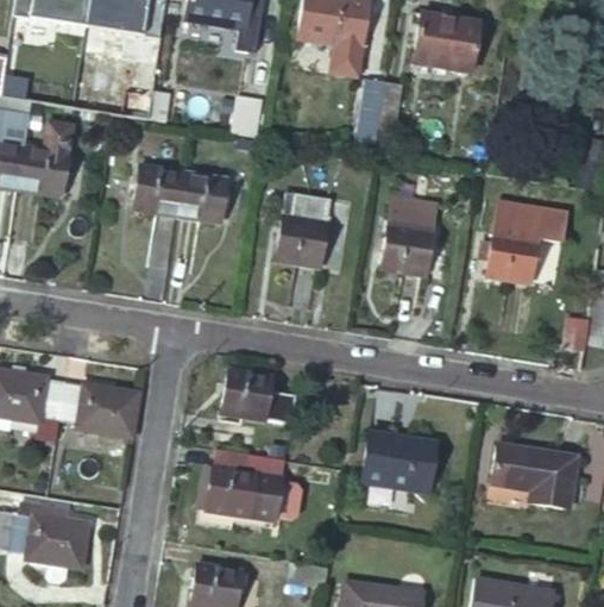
[(188,0),(186,22),(245,31),(250,0),(188,0)]
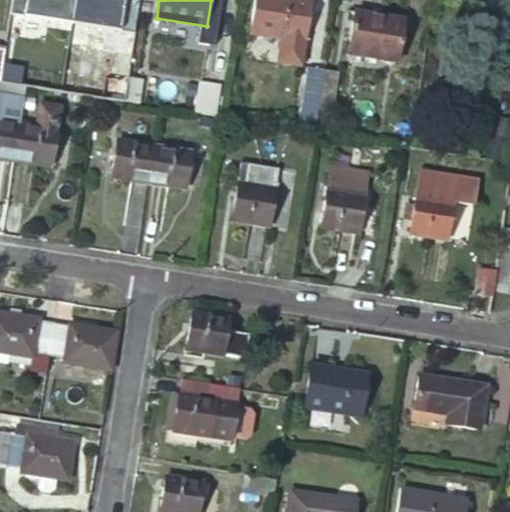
[(254,0),(249,33),(280,38),(276,61),(300,65),(311,0),(254,0)]
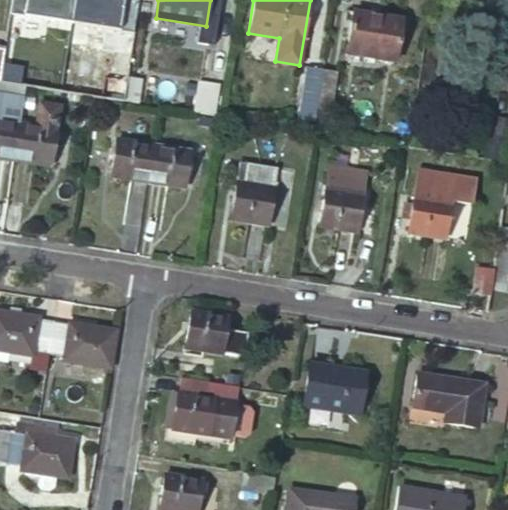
[(356,11),(349,10),(347,20),(355,21),(349,53),(398,60),(403,17),(356,10),(356,11)]
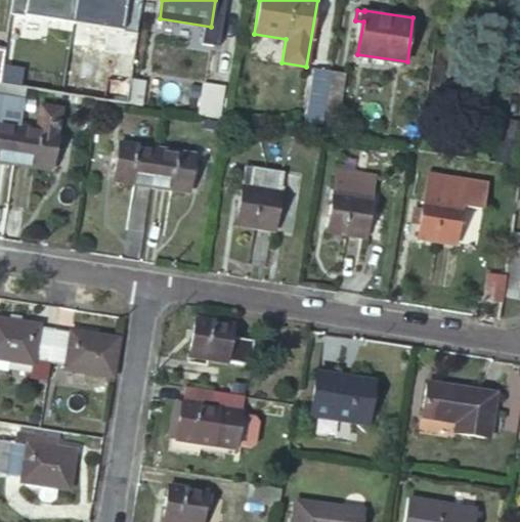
[(5,48),(0,78),(0,81),(26,85),(31,50),(5,46),(5,48)]
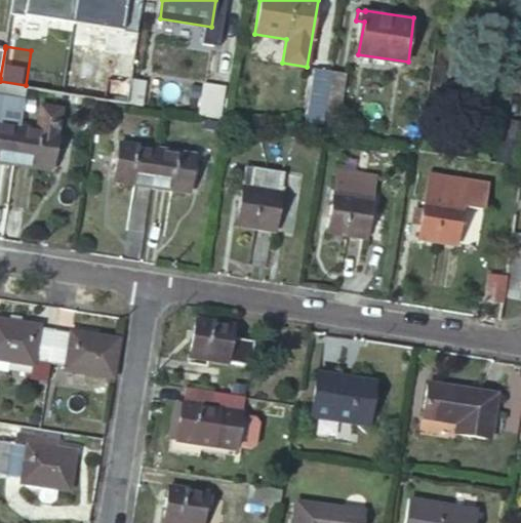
[(31,50),(26,85),(29,86),(89,95),(95,61),(31,50)]
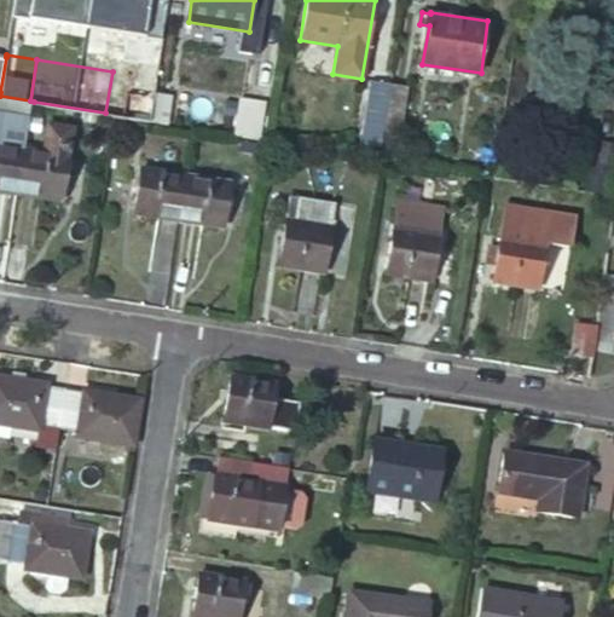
[(105,113),(115,114),(151,120),(155,91),(157,79),(113,71),(105,113)]
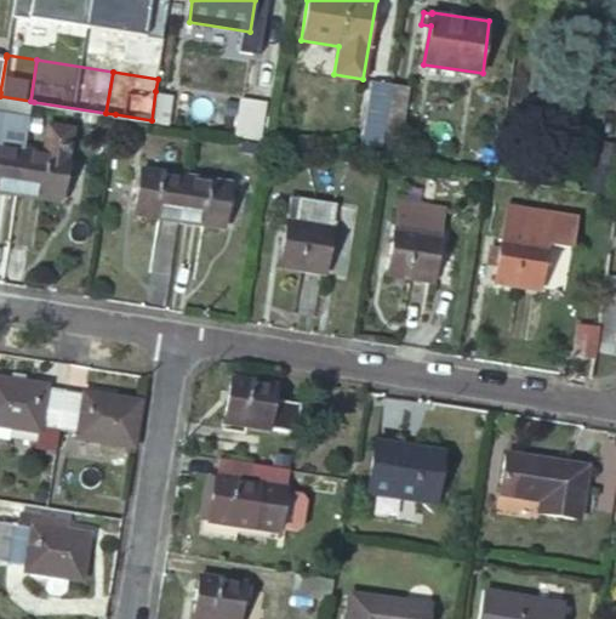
[(381,146),(392,83),(371,80),(361,143),(381,146)]
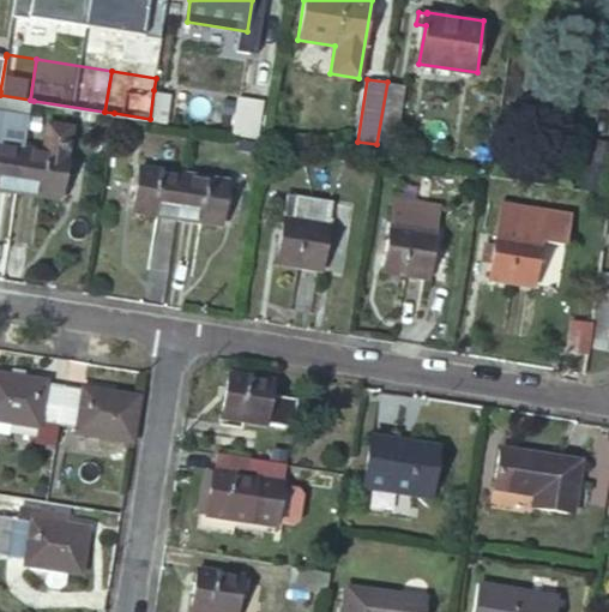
[(403,85),(387,82),(377,144),(393,147),(403,85)]
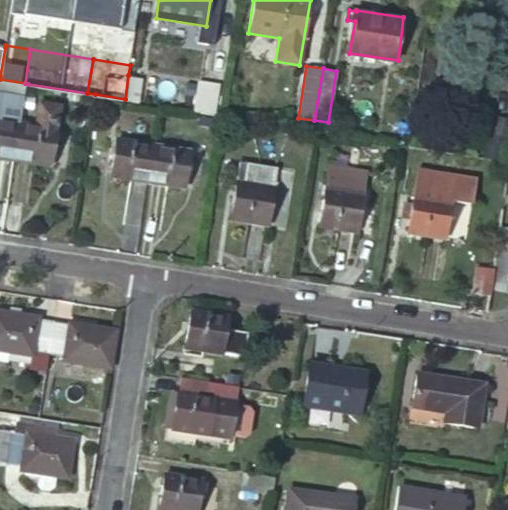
[(140,77),(128,75),(125,99),(137,101),(140,77)]
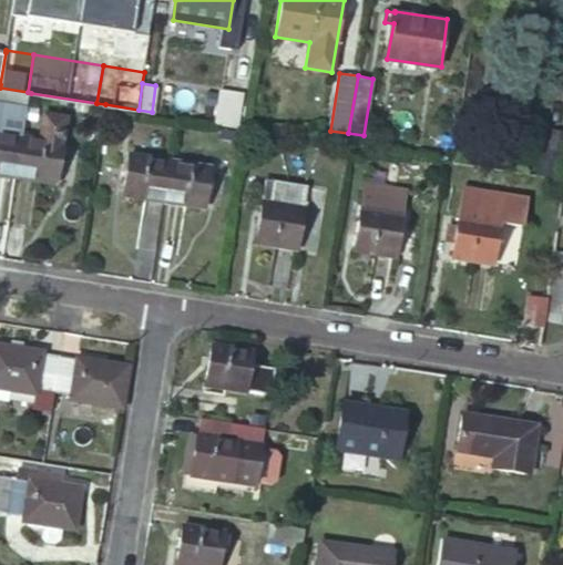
[(217,90),(212,121),(237,125),(243,94),(217,90)]
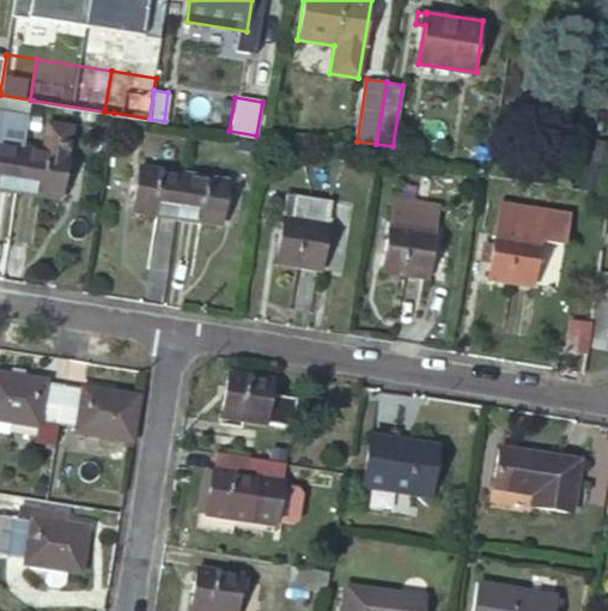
[(49,122),(44,150),(68,153),(73,126),(49,122)]
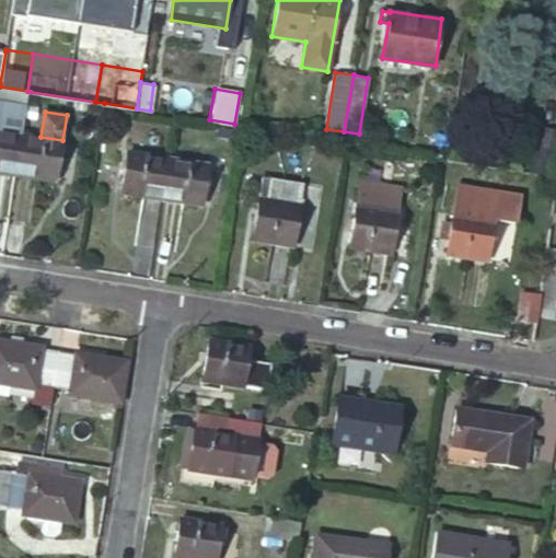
[(539,125),(531,170),(553,173),(555,158),(555,127),(539,125)]
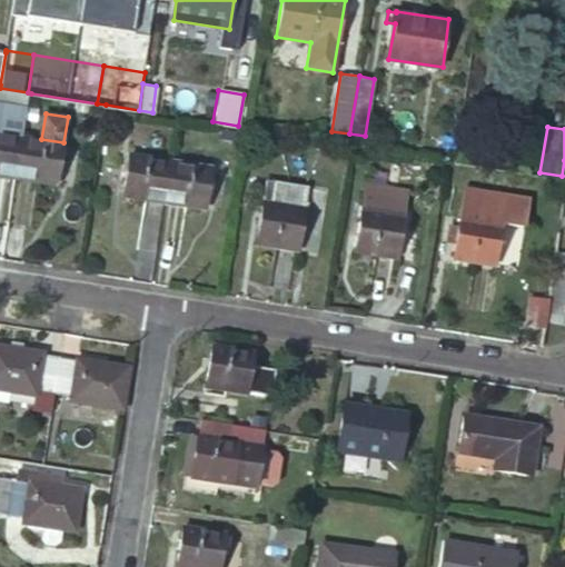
[(0,173),(18,177),(23,137),(0,132),(0,173)]
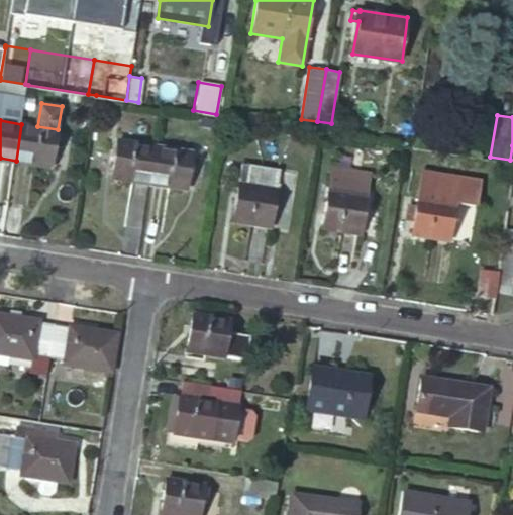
[(16,161),(53,166),(58,129),(37,126),(21,124),(16,161)]
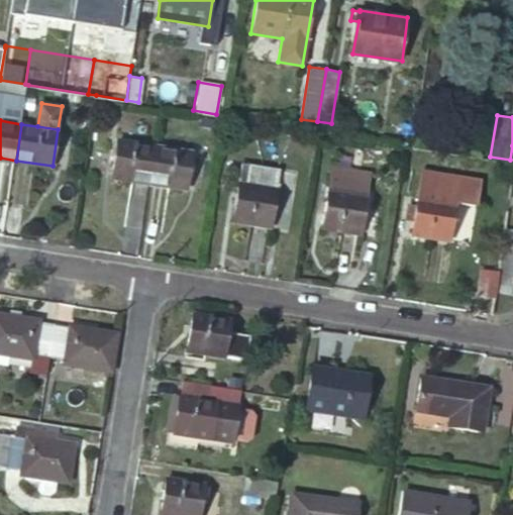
[(113,175),(150,181),(157,145),(119,139),(113,175)]
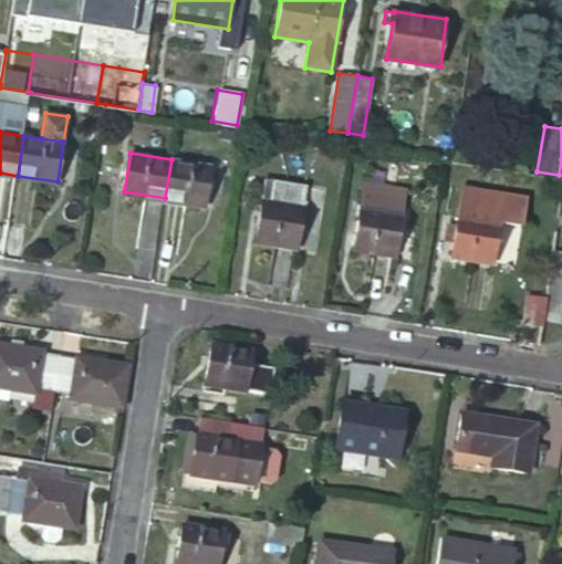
[(165,198),(205,204),(211,165),(172,159),(165,198)]
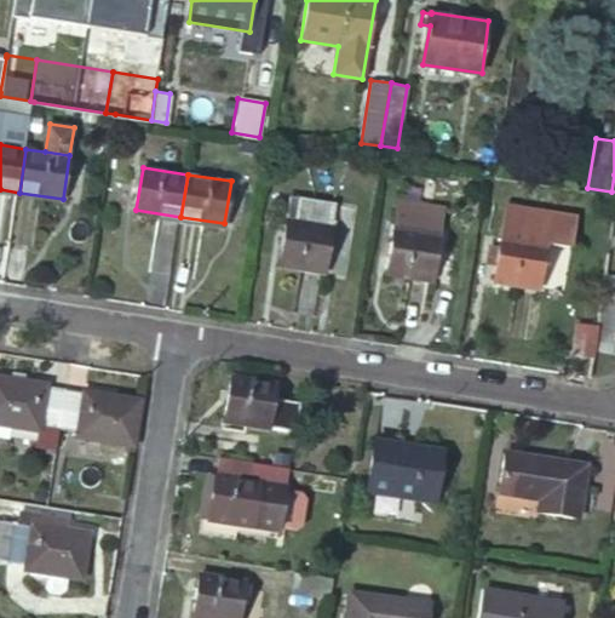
[(337,202),(293,195),(281,263),(327,270),(327,263),(346,267),(349,247),(329,244),(333,228),(337,202)]
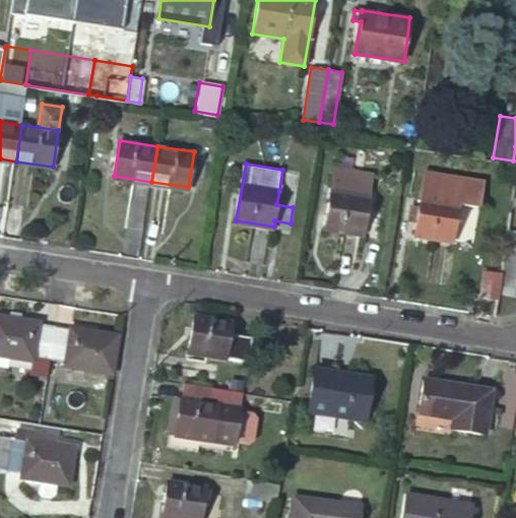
[(372,174),(335,168),(325,227),(363,234),(372,174)]
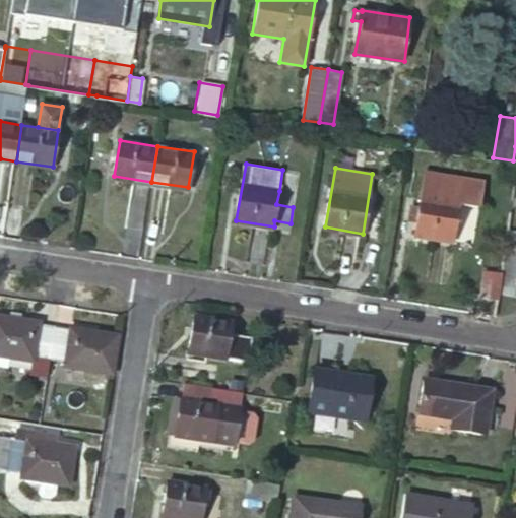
[(297,172),(282,170),(279,191),(294,193),(297,172)]
